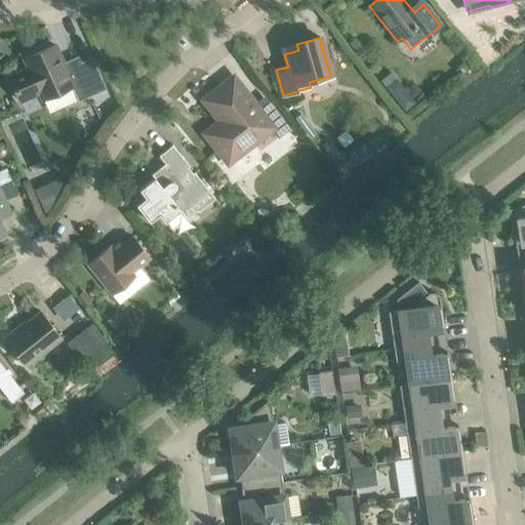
[(8,78),(19,102),(39,92),(42,99),(71,87),(78,102),(105,89),(90,59),(70,69),(70,68),(63,65),(53,45),(24,59),(29,69),(8,78)]
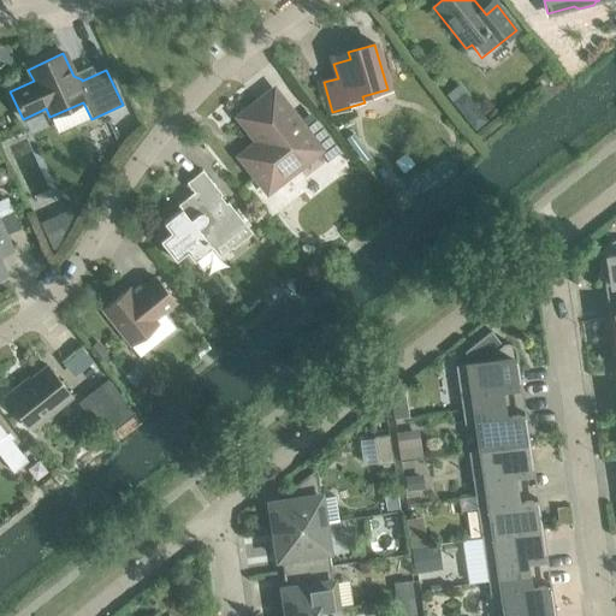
[(241,118),(256,138),(256,147),(243,158),(267,189),(317,150),(326,161),(339,152),(330,140),(317,149),(273,94),(241,118)]
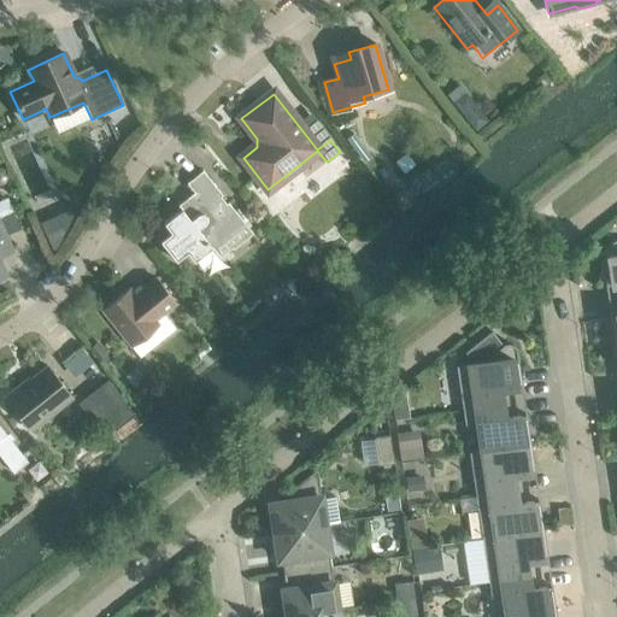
[(479,111),(465,121),(474,131),(488,122),(479,111)]
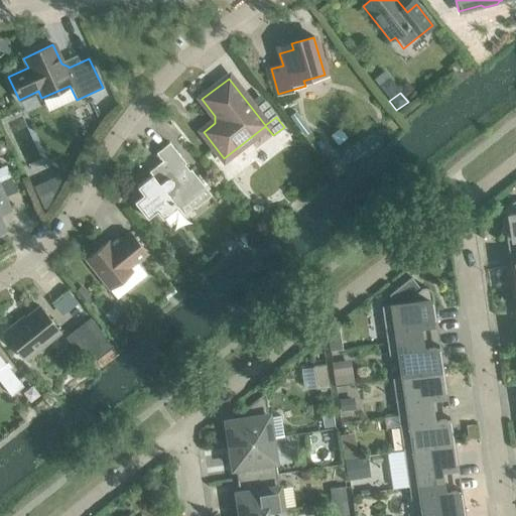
[(295,112),(288,117),(303,137),(310,132),(295,112)]
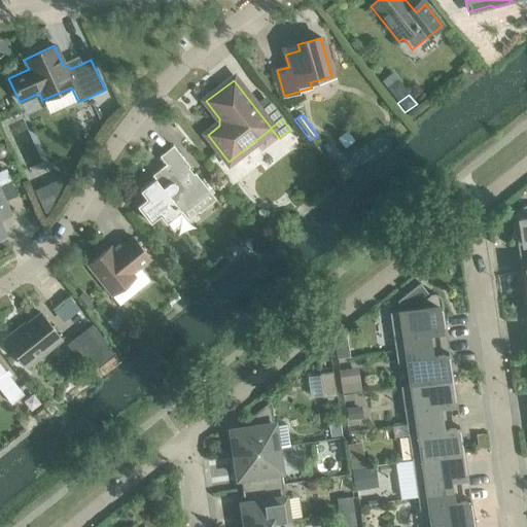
[(149,223),(159,216),(165,223),(180,212),(183,215),(194,207),(199,213),(215,200),(195,174),(192,175),(187,169),(189,167),(173,146),(159,157),(168,169),(139,191),(145,199),(136,207),(149,223)]
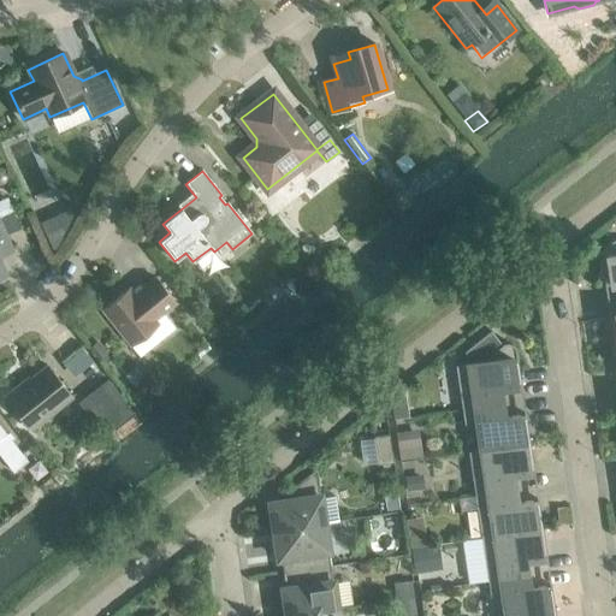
[(78,203),(37,220),(47,242),(65,235),(80,207),(78,203)]
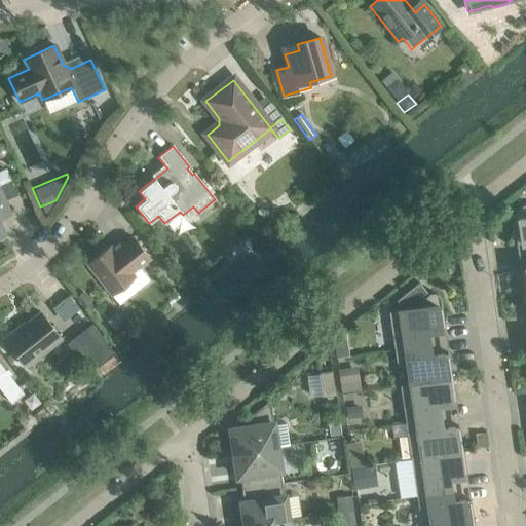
[(10,181),(0,185),(0,189),(5,201),(17,196),(10,181)]
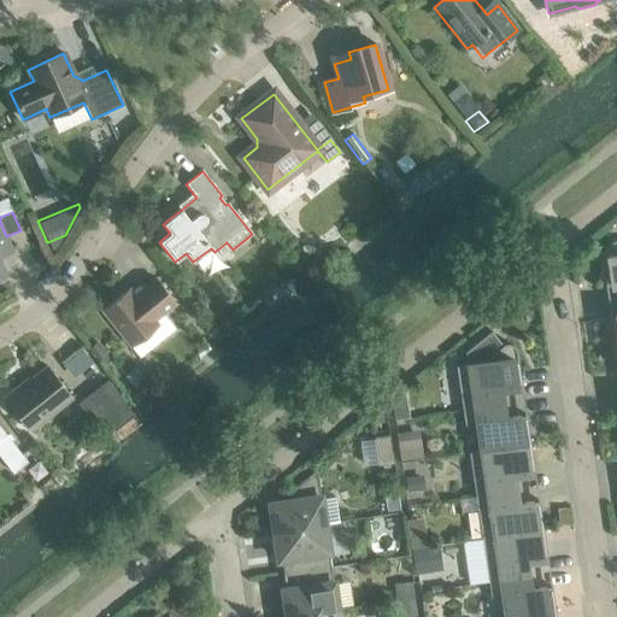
[(616,285),(616,240),(615,241),(611,242),(600,252),(605,287),(616,285)]
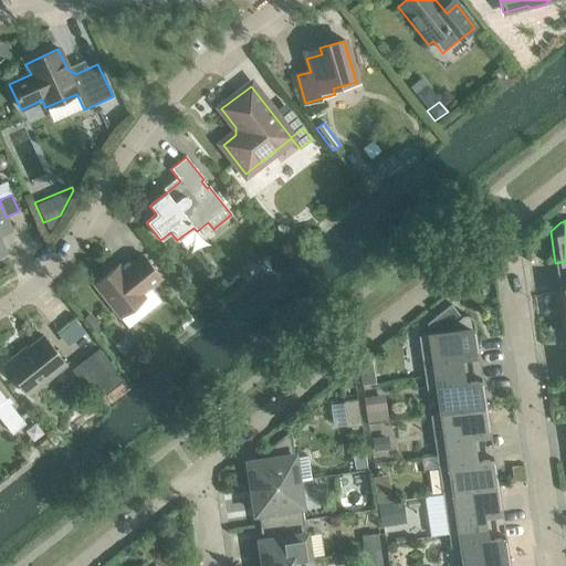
[(272,253),(262,261),(271,272),(281,264),(272,253)]
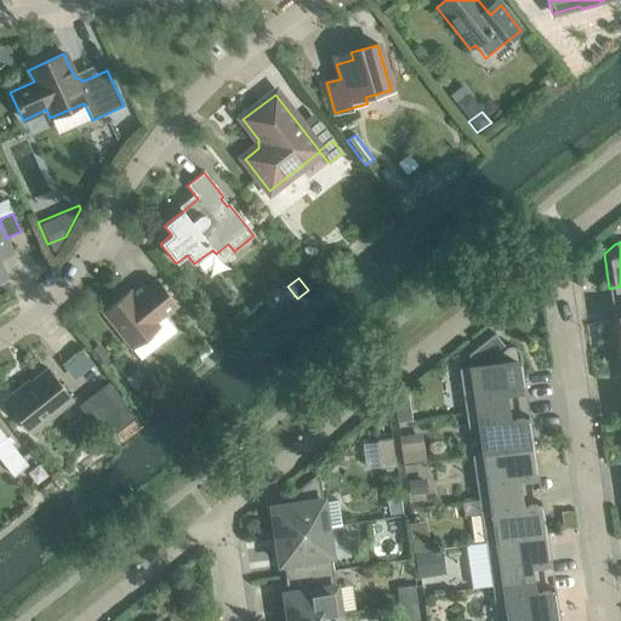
[(102,313),(131,349),(152,332),(149,329),(176,307),(155,281),(135,297),(130,291),(102,313)]
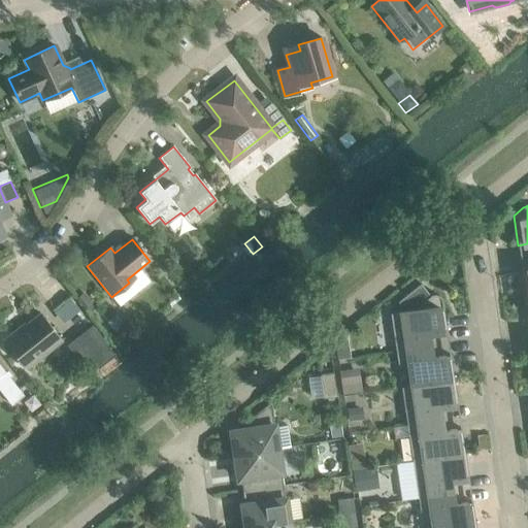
[(84,292),(77,297),(89,310),(93,306),(90,303),(92,301),(84,292)]
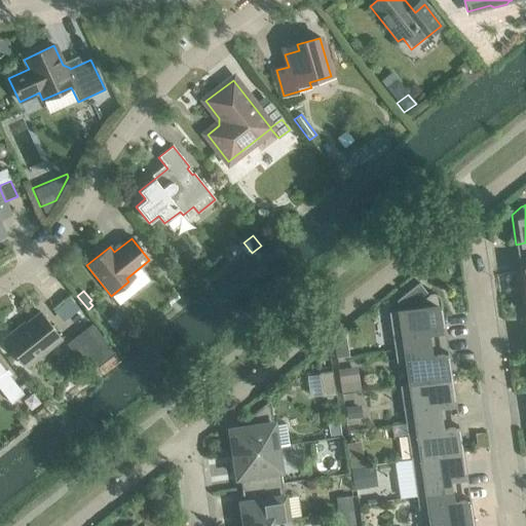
[(388,312),(393,350),(428,345),(426,333),(443,331),(445,331),(440,301),(440,299),(439,296),(436,295),(434,294),(430,294),(428,295),(417,304),(418,305),(419,308),(388,312)]
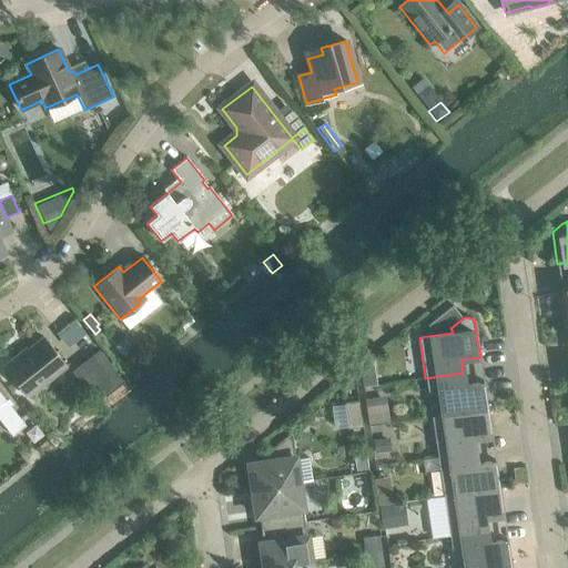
[(3,366),(28,397),(67,367),(42,337),(27,351),(28,352),(22,357),(19,354),(3,366)]
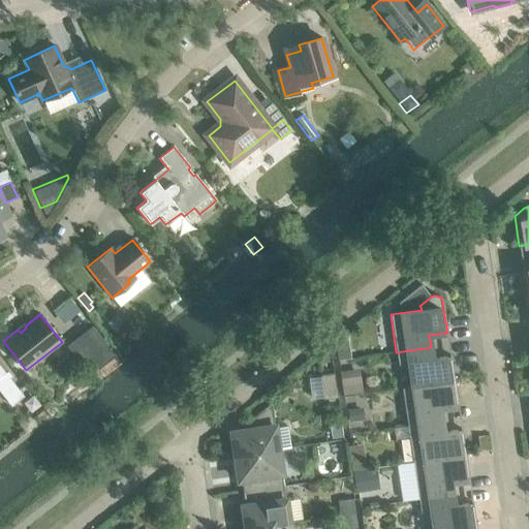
[(73,341),(97,370),(115,355),(92,327),(73,341)]
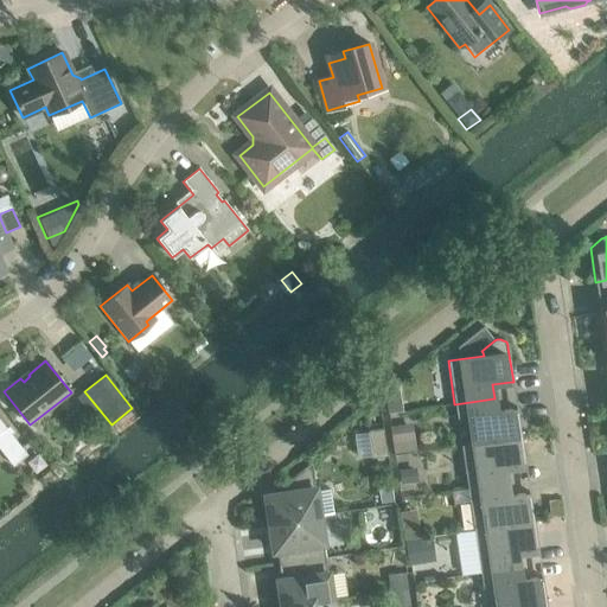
[(396,390),(384,393),(388,414),(402,411),(400,394),(396,390)]
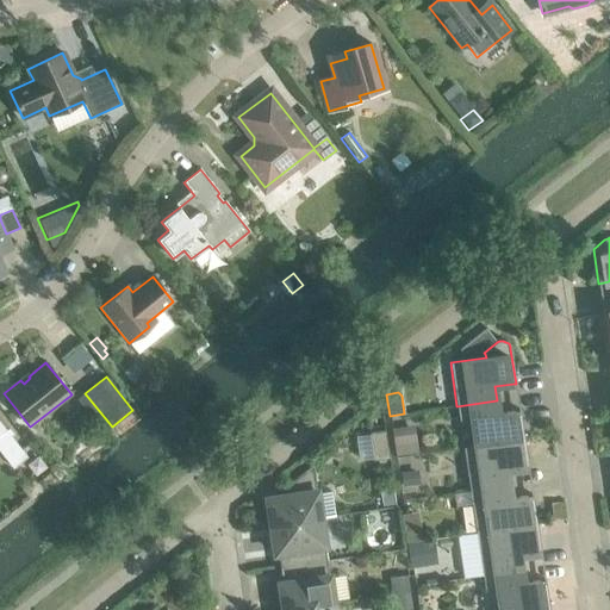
[(471,419),(474,446),(474,447),(524,440),(520,411),(518,411),(499,415),(497,400),(456,406),(459,422),(471,419)]
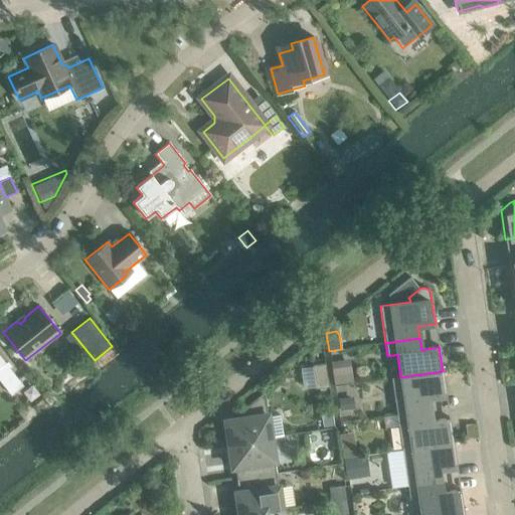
[(0,381),(11,395),(23,386),(0,357),(0,381)]
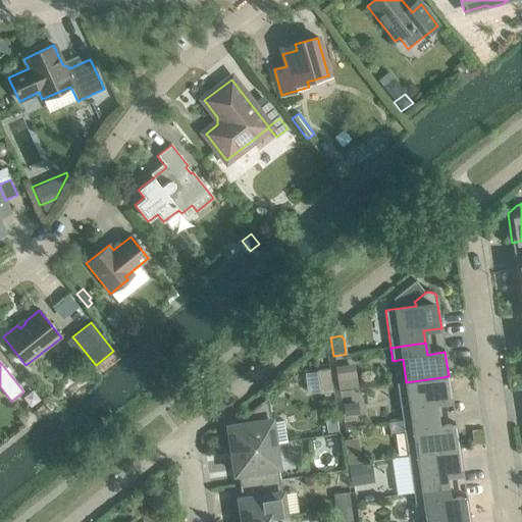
[(351,365),(335,367),(337,380),(353,378),(351,365)]
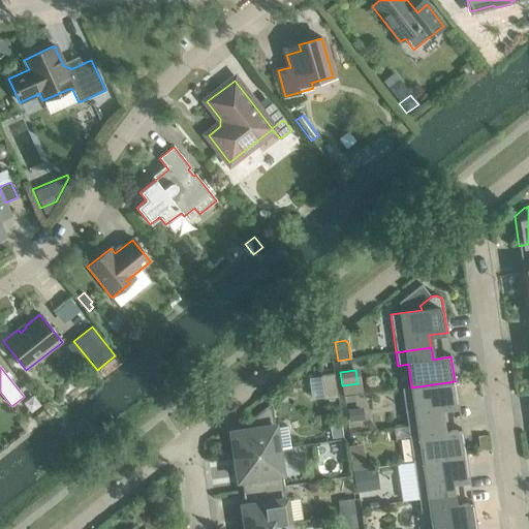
[(320,375),(321,387),(336,385),(334,373),(320,375)]
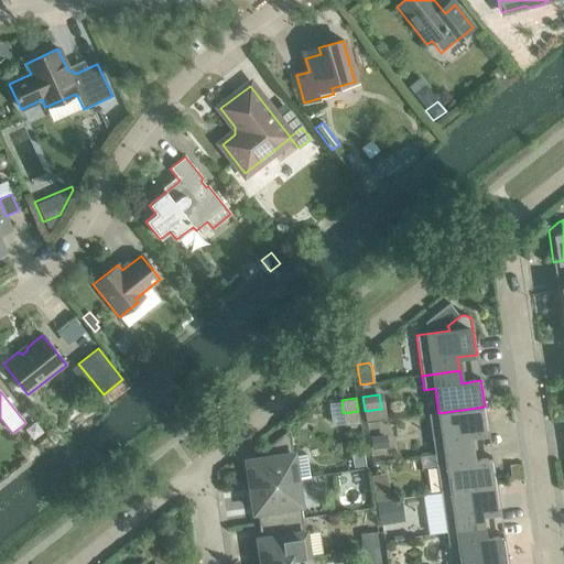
[(429,414),(434,454),(462,449),(462,451),(472,449),(469,435),(487,433),(488,433),(485,407),(438,413),(438,412),(429,414)]
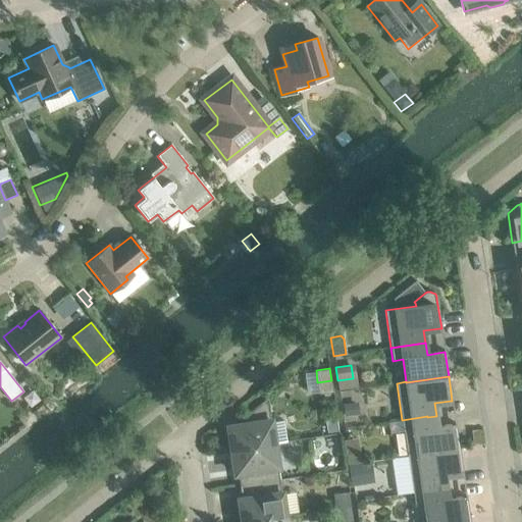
[(331,380),(317,382),(319,395),(332,393),(331,380)]
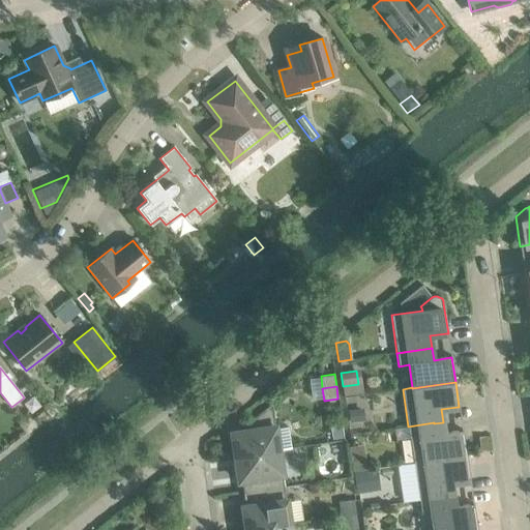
[(232,433),(235,458),(278,450),(291,449),(288,428),(275,429),(271,404),(247,422),(248,431),(232,433)]
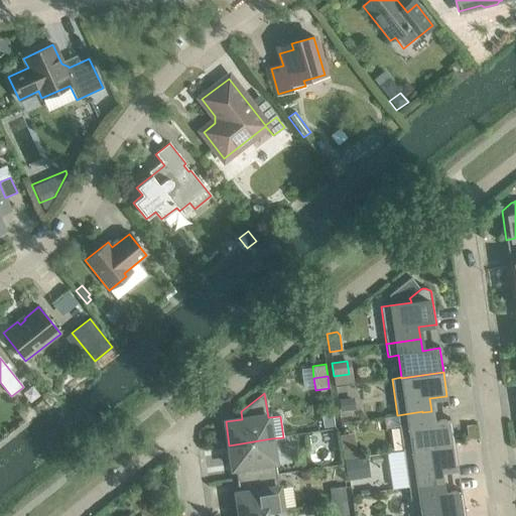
[(349,398),(337,400),(339,412),(351,411),(349,398)]
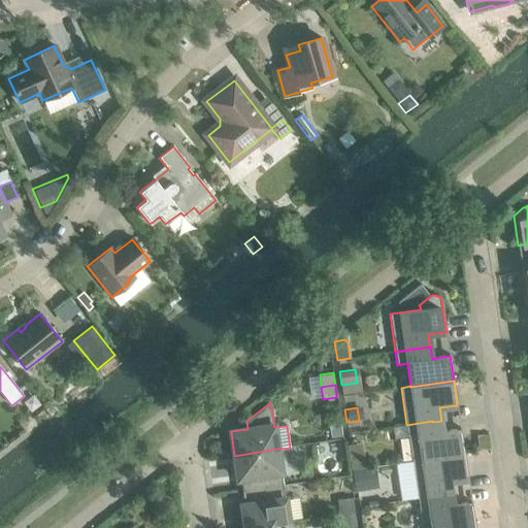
[(406,425),(411,462),(464,454),(460,429),(459,429),(459,430),(434,433),(432,422),(432,421),(406,425)]
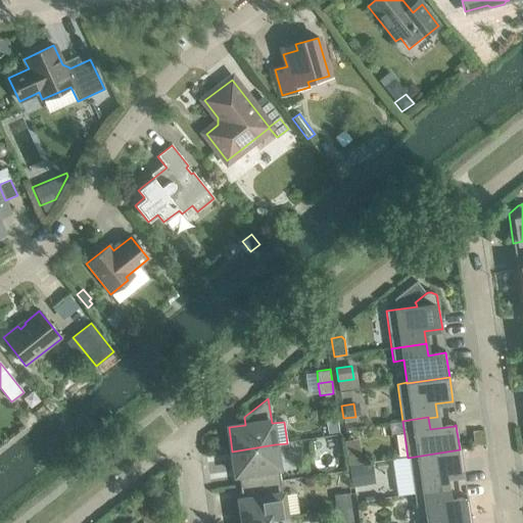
[(238,475),(240,487),(280,481),(275,444),(232,452),(235,475),(238,475)]
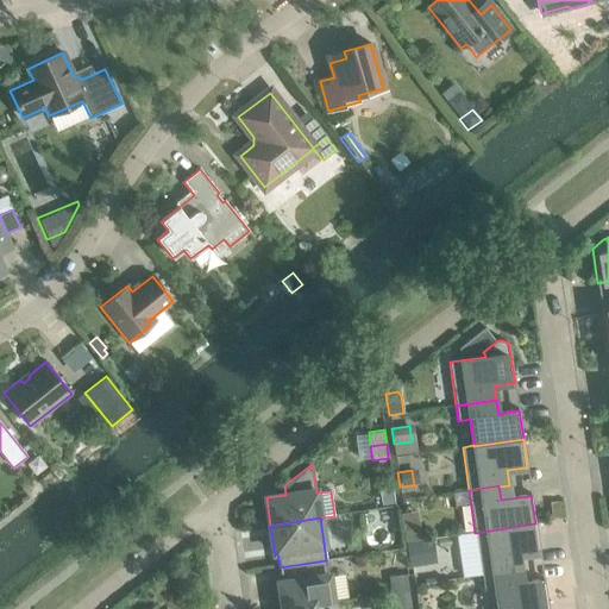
[(419,521),(402,523),(405,542),(422,540),(419,521)]
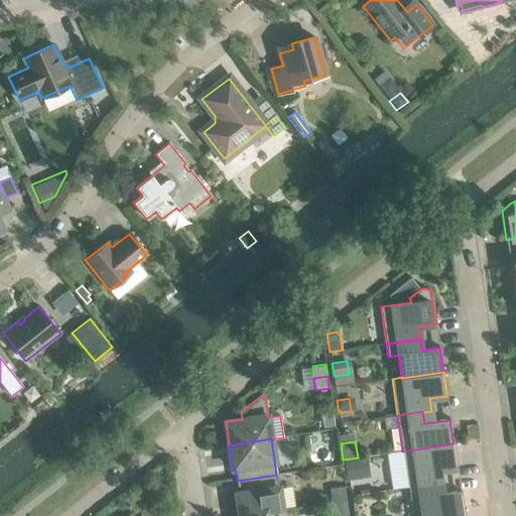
[(402,452),(407,487),(441,482),(439,470),(456,468),(457,468),(454,443),(402,452)]
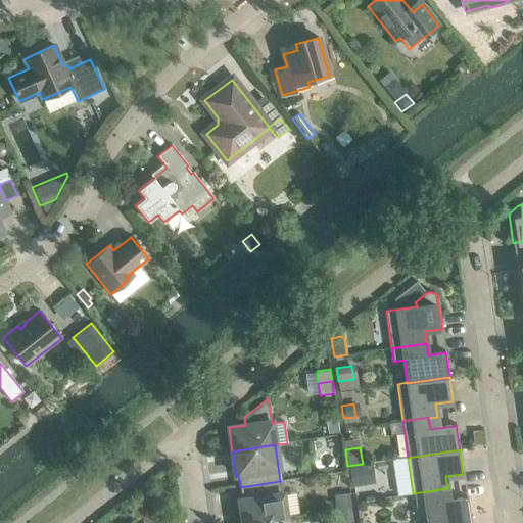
[(372,463),(347,467),(350,487),(375,483),(372,463)]
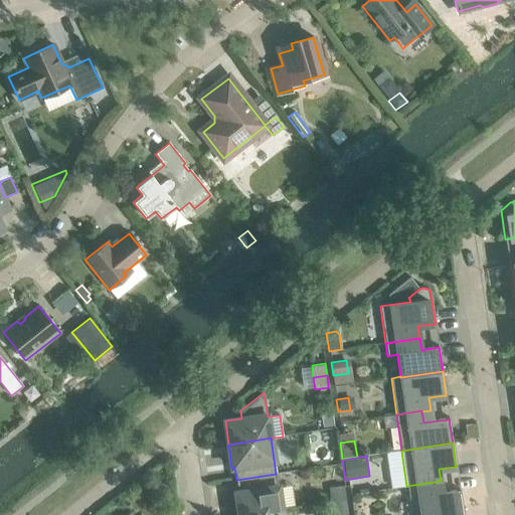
[(235,493),(238,514),(244,514),(282,510),(276,474),(236,480),(237,492),(235,493)]
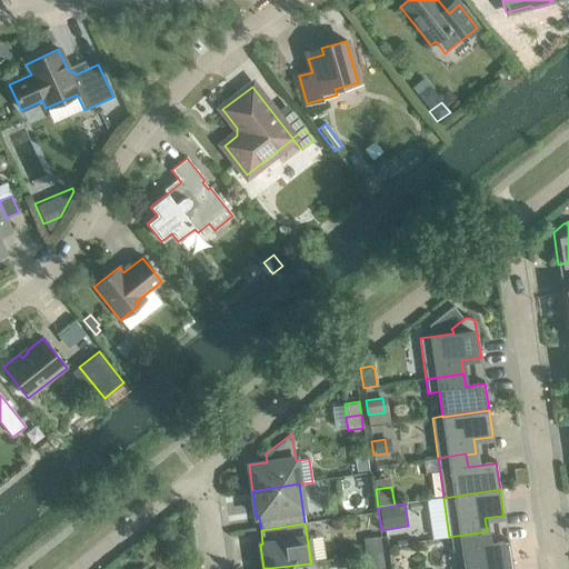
[(462,550),(465,568),(507,568),(512,568),(508,541),(507,541),(507,542),(489,545),(487,531),(449,537),(451,551),(462,550)]
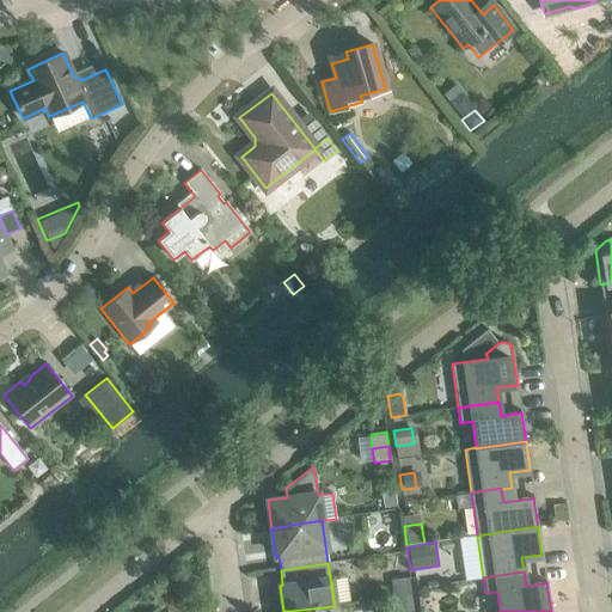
[(391,581),(393,597),(410,594),(408,579),(391,581)]
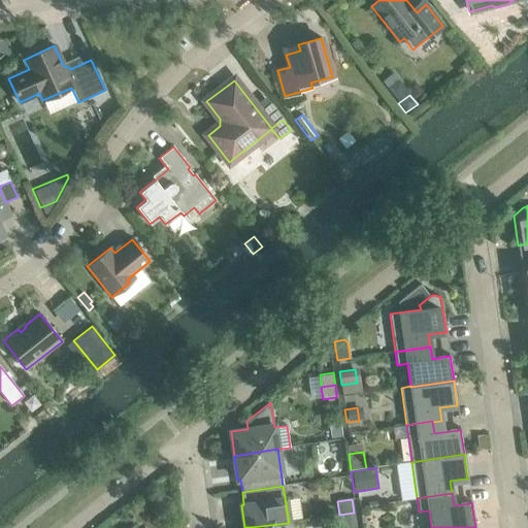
[(354,513),(339,515),(340,527),(348,527),(356,527),(354,513)]
